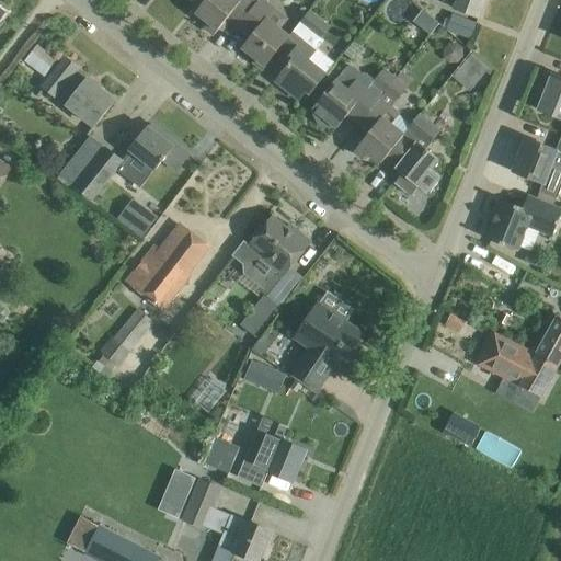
[(259,0),(206,0),(197,12),(209,23),(205,27),(215,35),(228,19),(238,27),(259,0)]
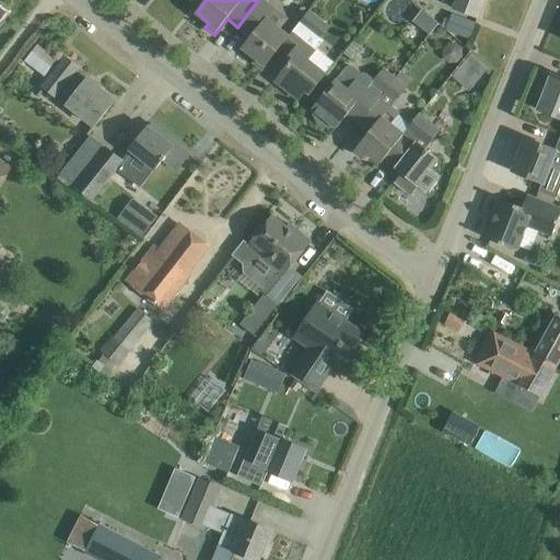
[(287,20),(261,0),(258,0),(237,27),(252,38),(244,48),(266,66),(289,36),(279,28),(287,20)]
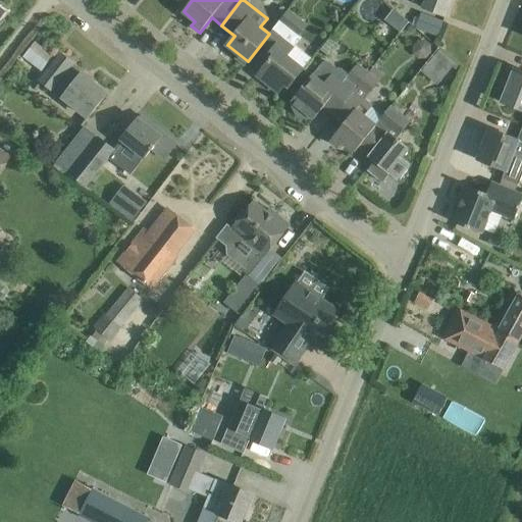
[(412,0),(413,1),(415,3),(418,5),(423,7),(447,16),(452,0),(412,0)]
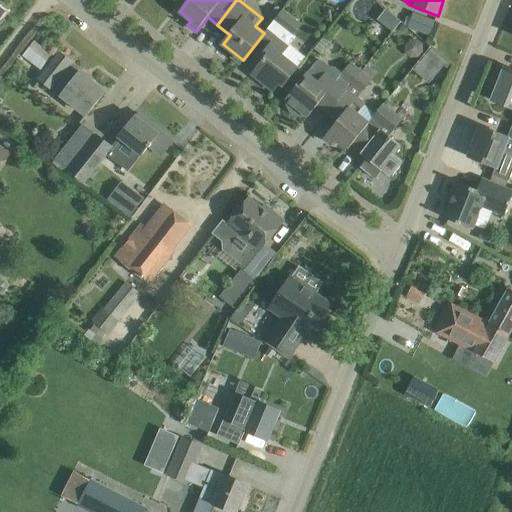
[(391,30),(398,19),(380,8),(373,20),(391,30)]
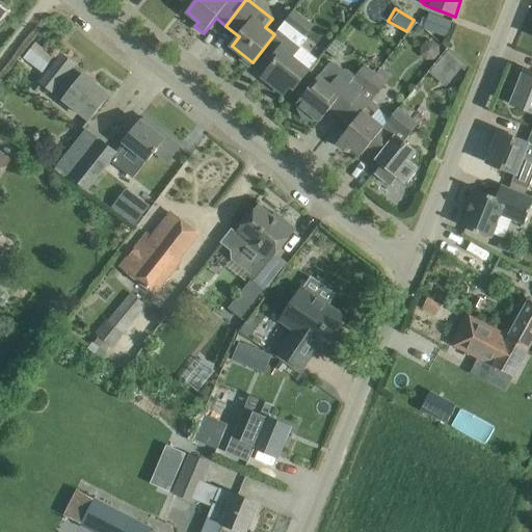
[(287,21),(284,25),(302,40),(306,35),(314,26),(304,19),(294,10),(287,21)]
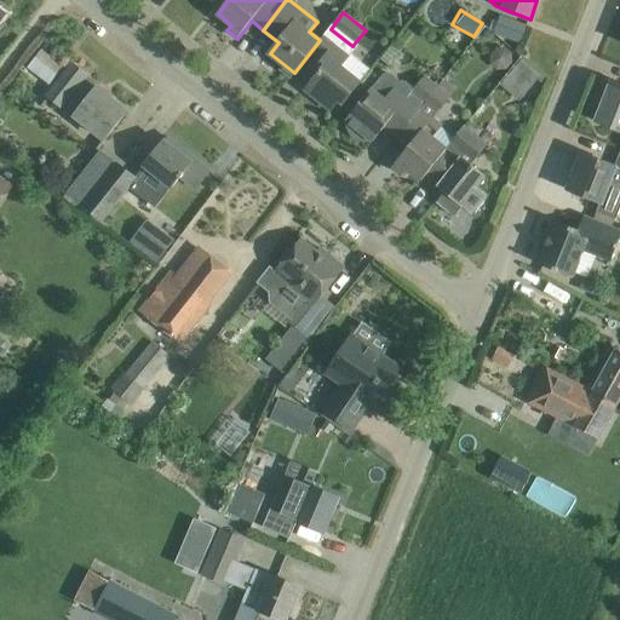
[(521,44),(528,26),(500,16),(494,34),(521,44)]
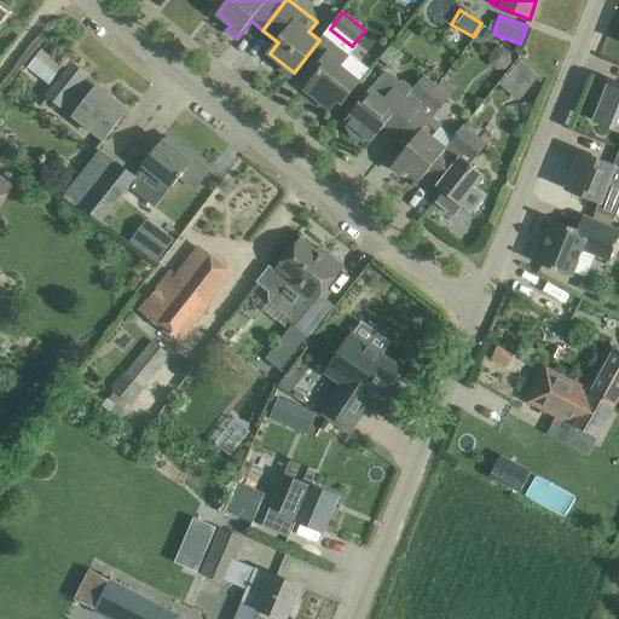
[(334,45),(316,68),(320,70),(305,91),(320,103),(322,100),(333,109),(339,100),(342,104),(362,81),(341,65),(348,56),(334,45)]
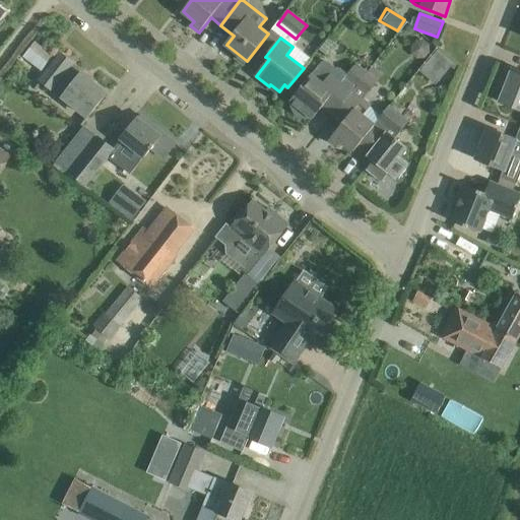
[(39,70),(49,55),(30,41),(19,56),(39,70)]
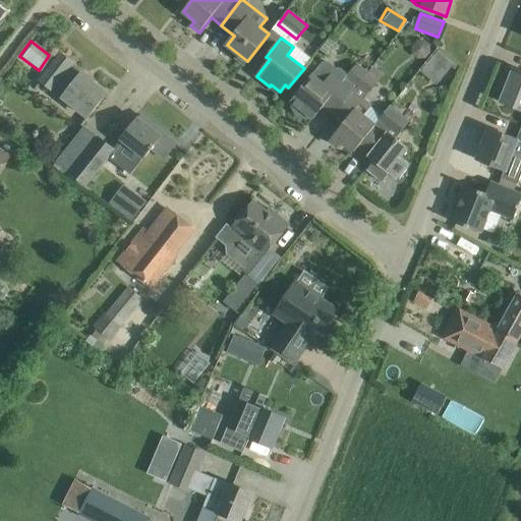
[(454,61),(440,49),(420,71),(436,83),(454,61)]
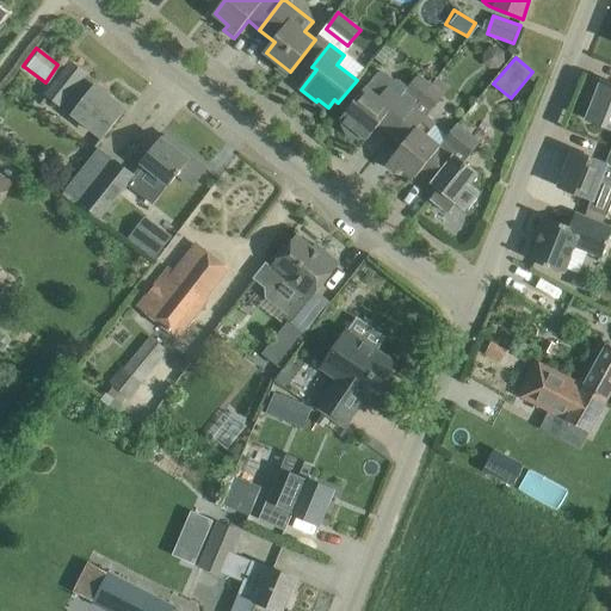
[(74,115),(104,137),(125,110),(109,97),(110,94),(98,85),(96,87),(84,79),(87,74),(72,62),(47,94),(61,106),(63,104),(75,112),(74,115)]
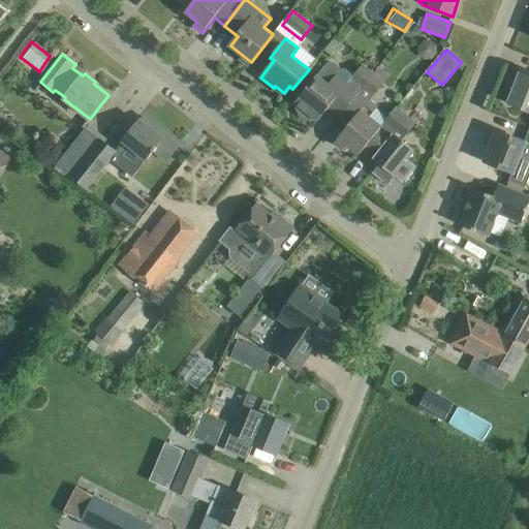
[(318,74),(296,103),(298,105),(296,107),(296,109),(297,110),(297,111),(298,113),(299,114),(300,116),(301,117),(302,118),(304,119),(305,119),(306,120),(307,121),(309,121),(310,121),(311,122),(312,122),(313,122),(315,119),(318,121),(334,101),(344,110),(364,86),(374,73),(363,64),(354,76),(345,69),(341,69),(334,63),(331,62),(328,64),(321,70),(318,74)]
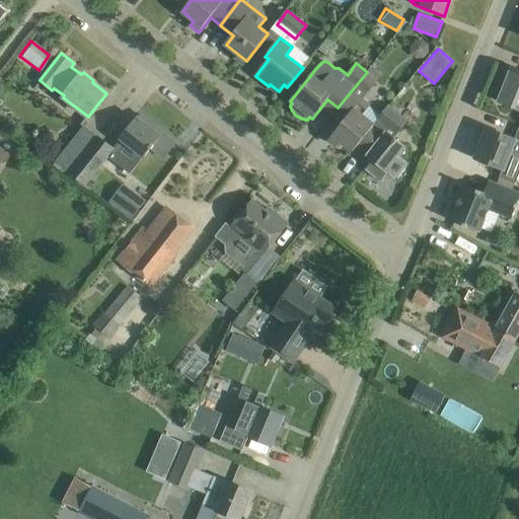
[(371,105),(363,99),(382,74),(374,67),(369,73),(367,72),(357,84),(338,107),(332,115),(343,123),(328,140),(338,147),(342,142),(353,152),(357,147),(374,125),(363,116),(371,105)]
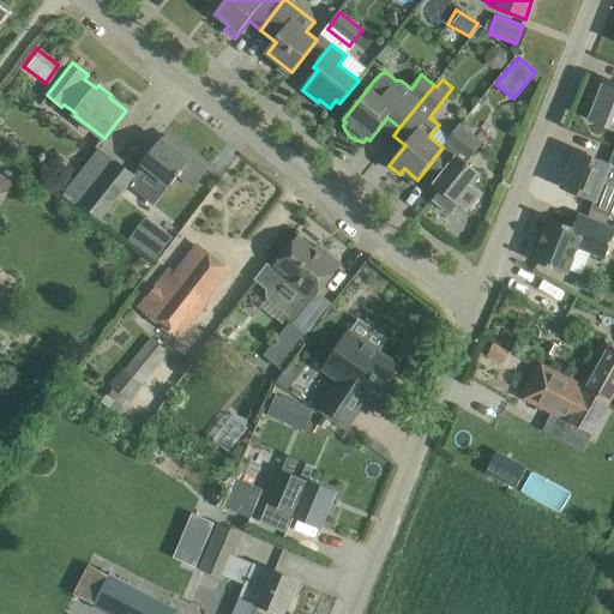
[(613,84),(606,82),(590,120),(613,128),(613,84)]
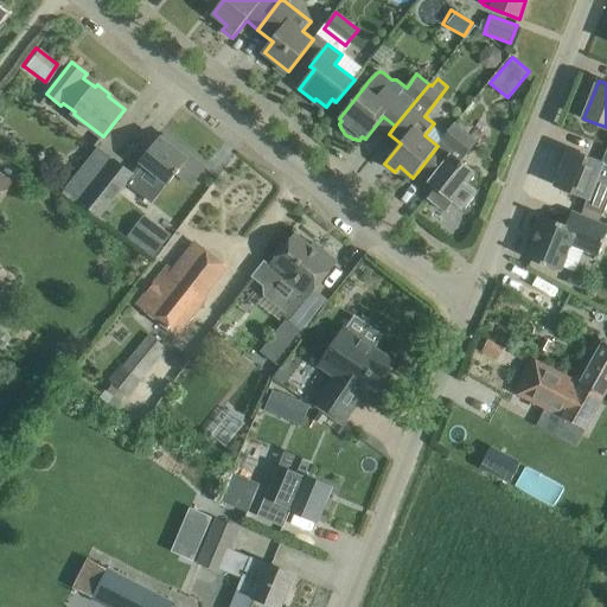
[(438,146),(417,172),(429,181),(429,183),(436,189),(428,199),(445,212),(454,202),(464,210),(478,192),(467,184),(475,173),(461,161),(478,141),(455,123),(438,146)]
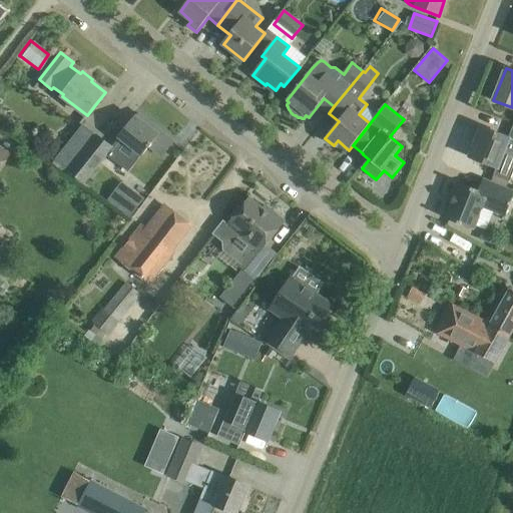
[(161,156),(173,141),(155,126),(153,130),(136,116),(119,137),(120,137),(112,147),(96,135),(67,171),(68,172),(85,185),(107,156),(128,173),(140,157),(141,158),(149,147),(161,156)]
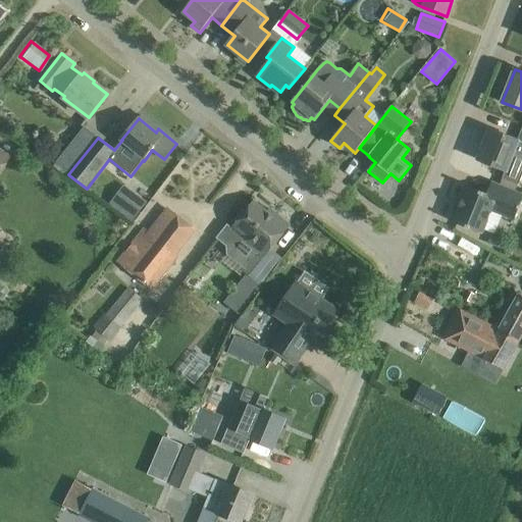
[(68,174),(98,138),(85,126),(54,166),(67,177),(69,175),(68,174)]
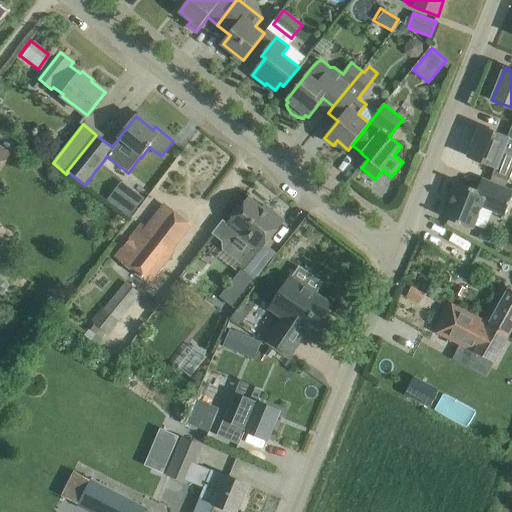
[(511,127),(508,137),(481,127),(469,157),(496,167),(493,174),(509,180),(511,173),(511,127)]
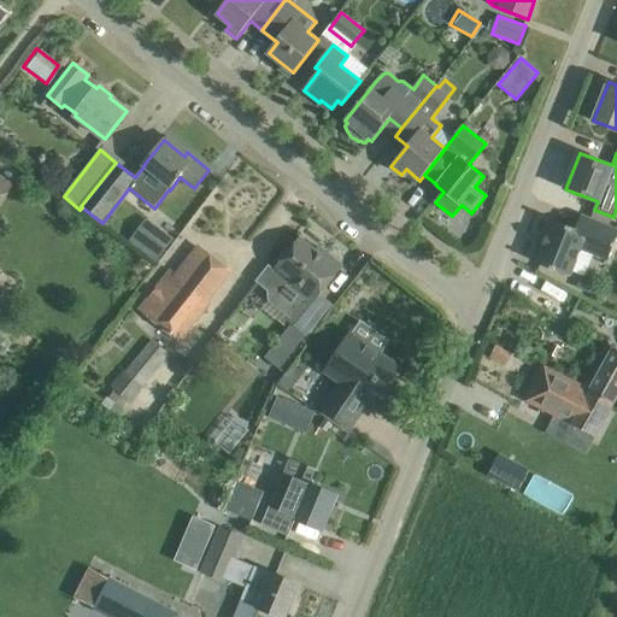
[(609,259),(616,236),(616,229),(581,216),(581,217),(585,218),(580,230),(553,221),(536,263),(570,276),(581,248),(609,259)]
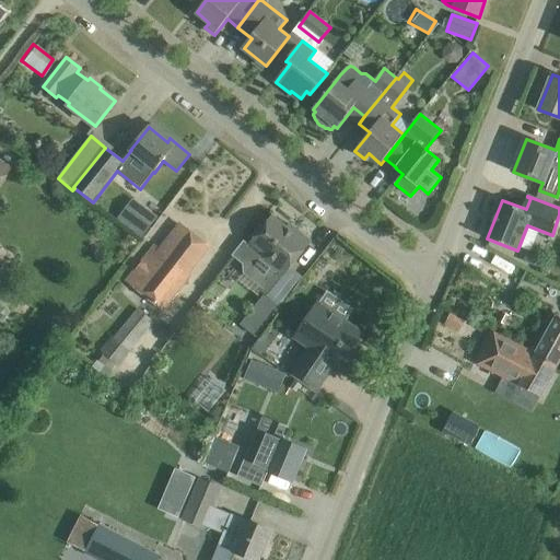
[(124,218),(120,223),(142,238),(158,217),(146,208),(133,224),(124,218)]
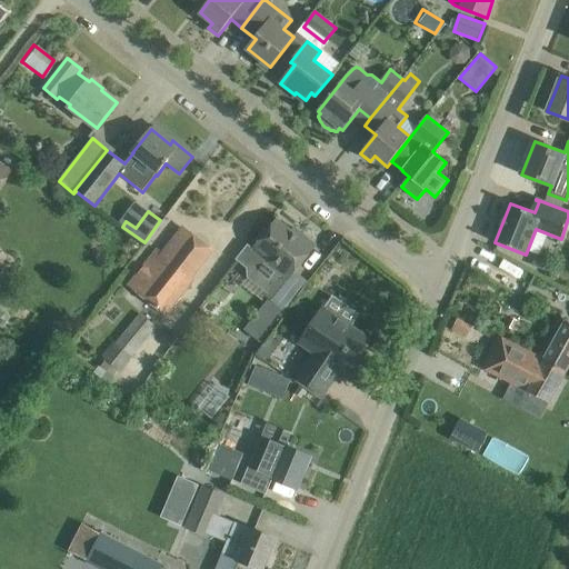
[(248,245),(237,259),(247,268),(248,278),(287,309),(309,282),(295,272),(317,246),(303,236),(301,239),(277,219),(253,248),(248,245)]
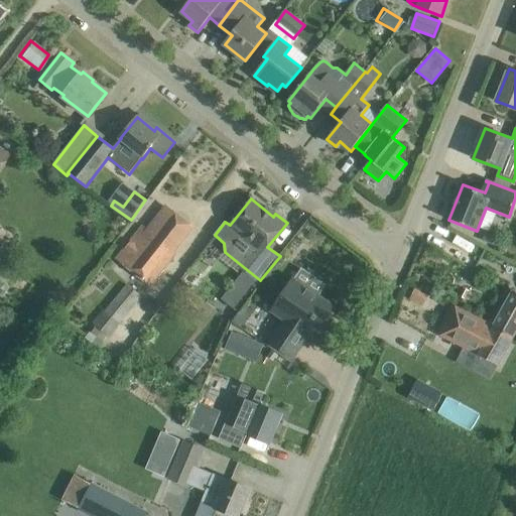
[(170,251),(180,239),(194,224),(169,203),(146,230),(143,227),(117,257),(148,284),(174,254),(170,251)]
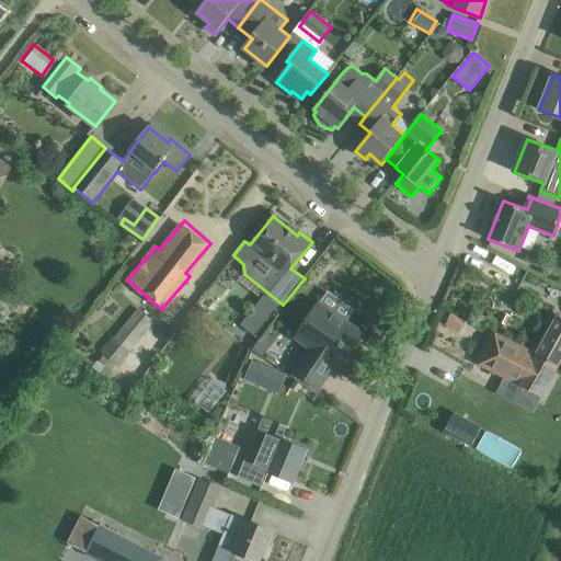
[(340,368),(350,353),(363,333),(319,304),(307,321),(296,338),(310,347),(295,371),(319,387),(334,364),(340,368)]
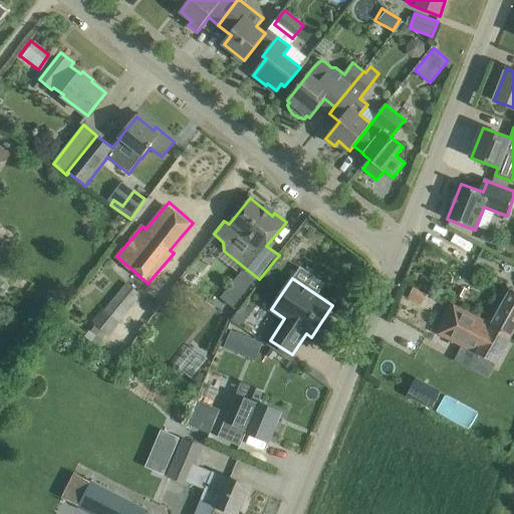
[(142,296),(127,284),(105,310),(103,308),(91,322),(108,336),(142,296)]
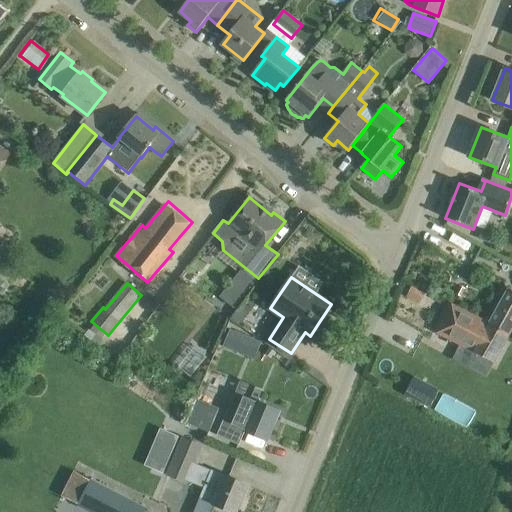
[(466,289),(459,285),(455,294),(461,297),(466,289)]
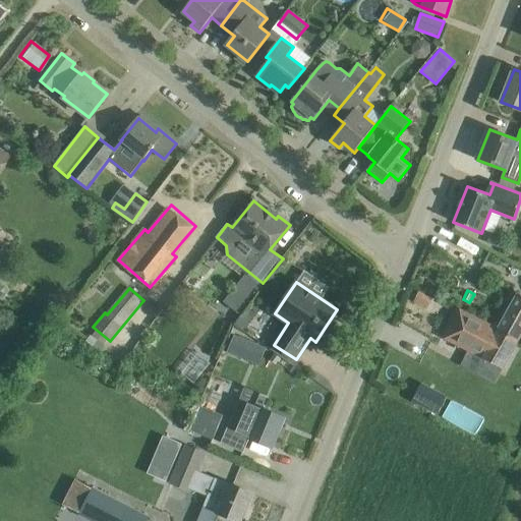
[(520,335),(520,295),(518,294),(499,329),(499,330),(518,340),(520,335)]
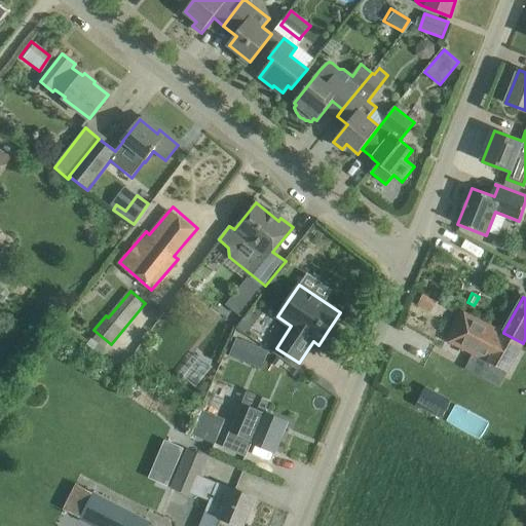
[(503,333),(503,332),(461,310),(446,340),(488,362),(488,363),(506,372),(523,343),(503,333)]
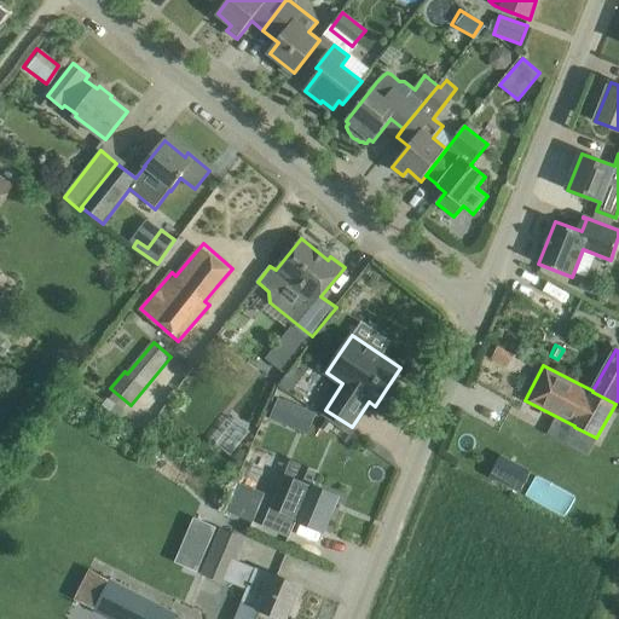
[(289,394),(301,377),(290,370),(278,386),(289,394)]
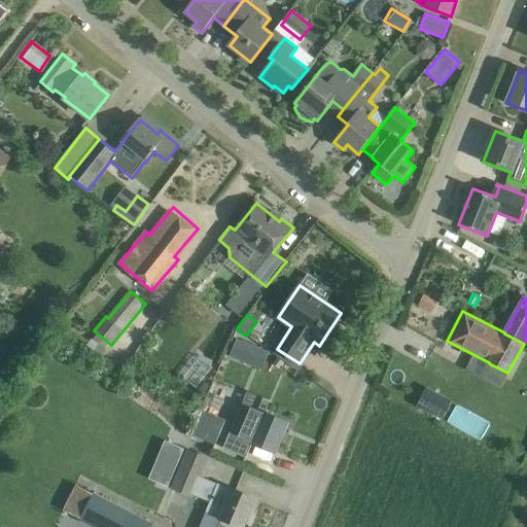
[(237,341),(231,357),(243,361),(249,345),(237,341)]
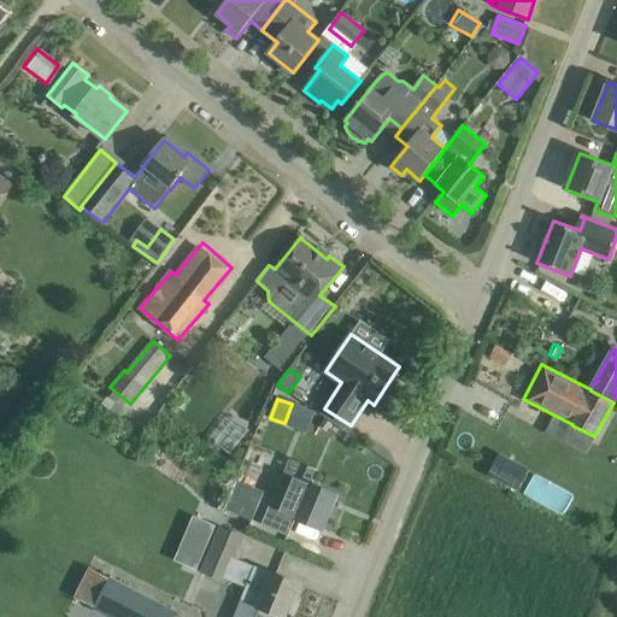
[(499,453),(488,476),(511,488),(523,465),(499,453)]
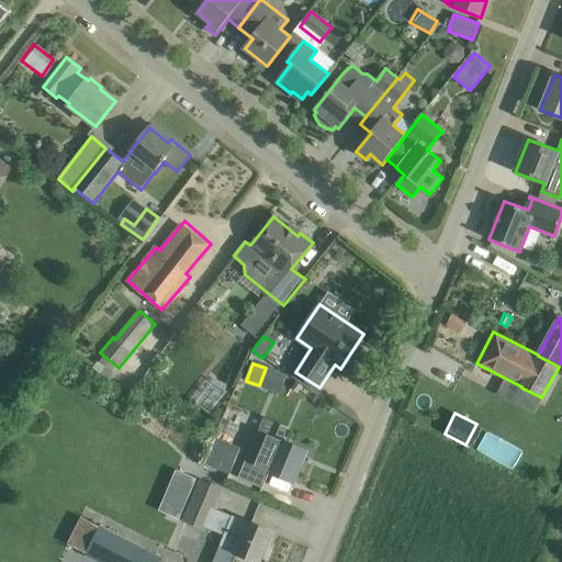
[(259,431),(239,479),(262,489),(270,472),(273,474),(294,482),(306,451),(287,442),(283,441),(259,431)]
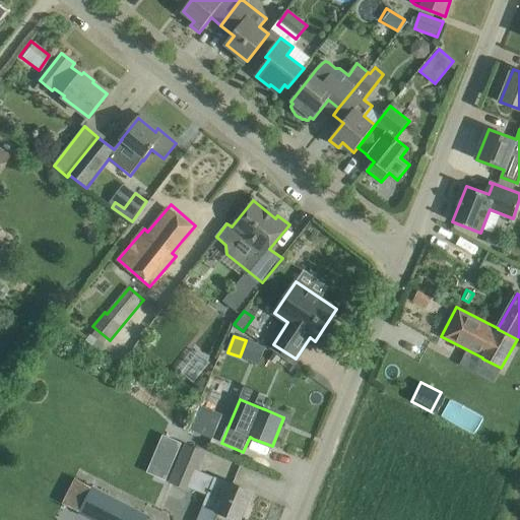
[(197,411),(190,430),(213,440),(220,421),(197,411)]
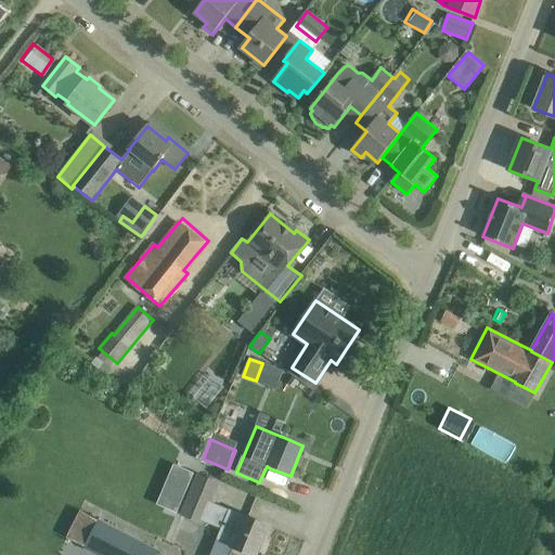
[(173,465),(157,505),(178,513),(194,474),(173,465)]
